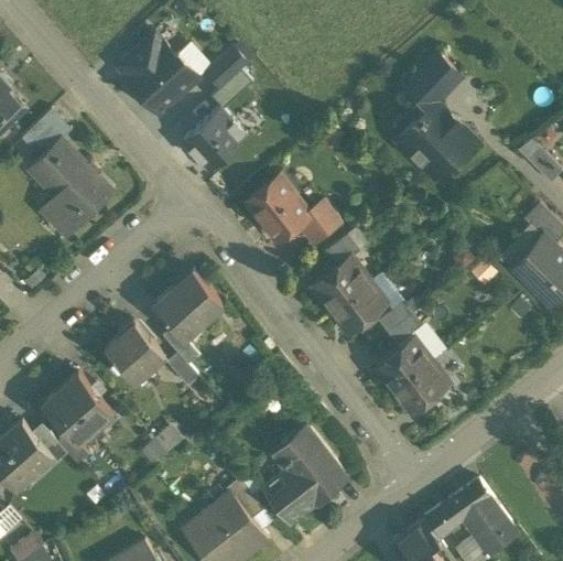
[(154,32),(116,65),(159,114),(198,78),(177,54),(175,56),(154,32)]
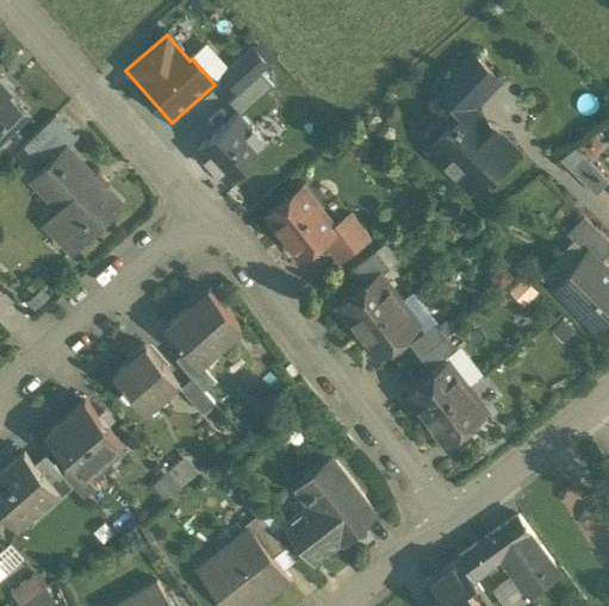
[(253,50),(222,77),(237,94),(260,74),(267,67),(253,50)]
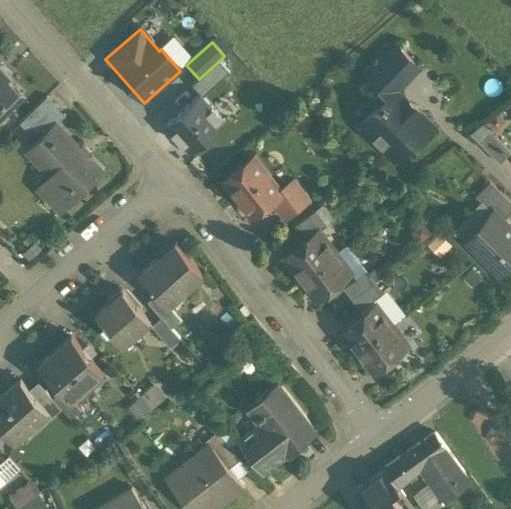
[(395,46),(366,76),(387,97),(389,99),(395,92),(418,69),(395,46)]
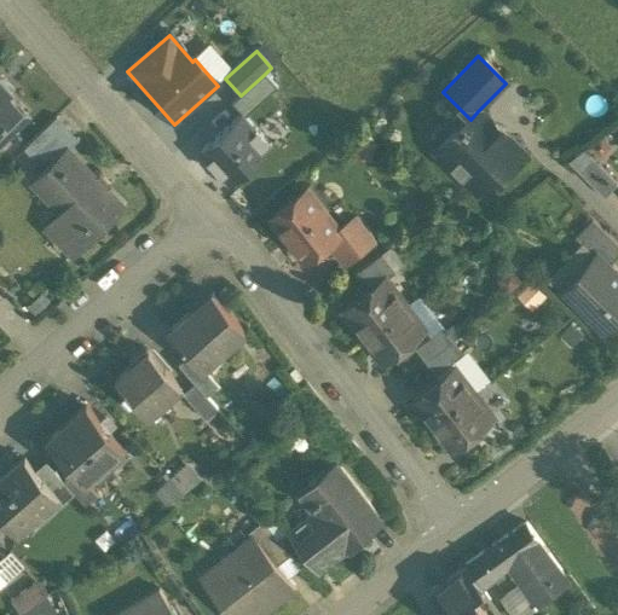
[(264,75),(241,96),(231,104),(244,119),(246,117),(276,90),(264,75)]
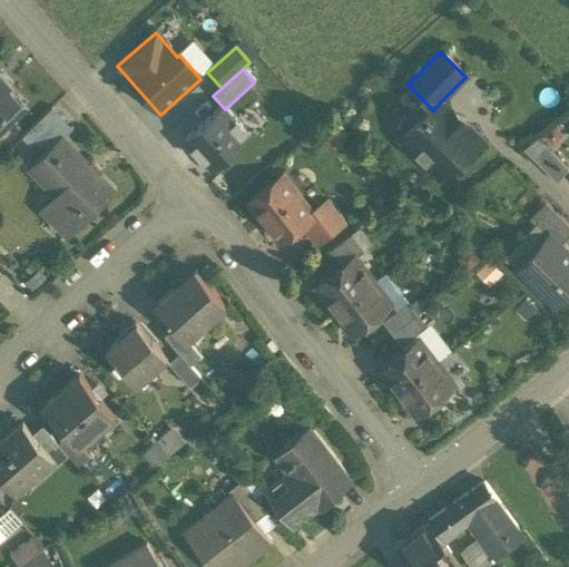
[(0,76),(0,130),(1,130),(5,129),(8,126),(9,121),(8,117),(21,104),(0,81),(0,76)]
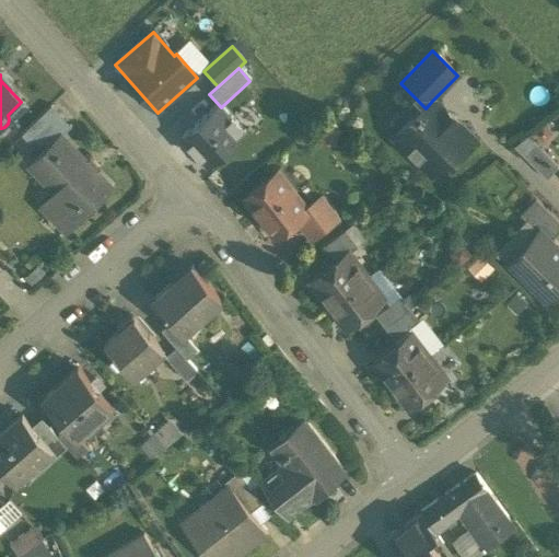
[(472,139),(432,101),(426,108),(423,106),(393,138),(404,149),(412,149),(419,154),(419,164),(430,175),(450,155),(452,159),(472,139)]
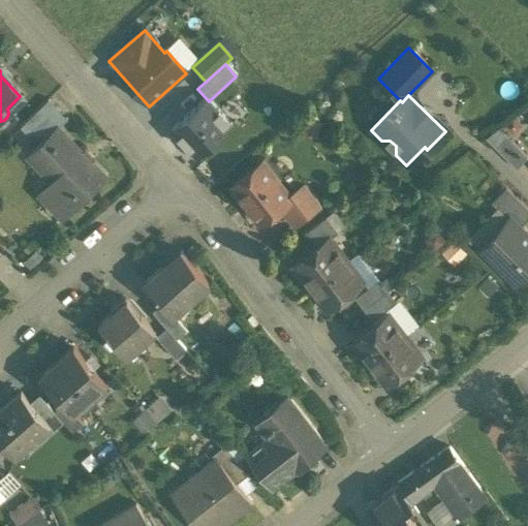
[(231,127),(206,98),(171,130),(195,158),(231,127)]
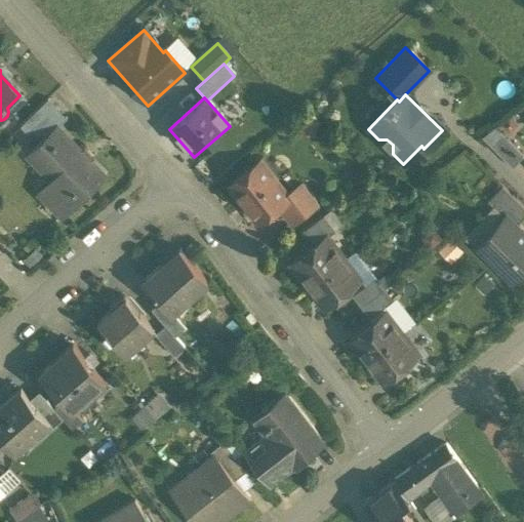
[(47,99),(26,121),(32,128),(40,136),(44,139),(56,127),(57,128),(67,119),(65,118),(64,119),(47,103),(48,102),(47,99)]
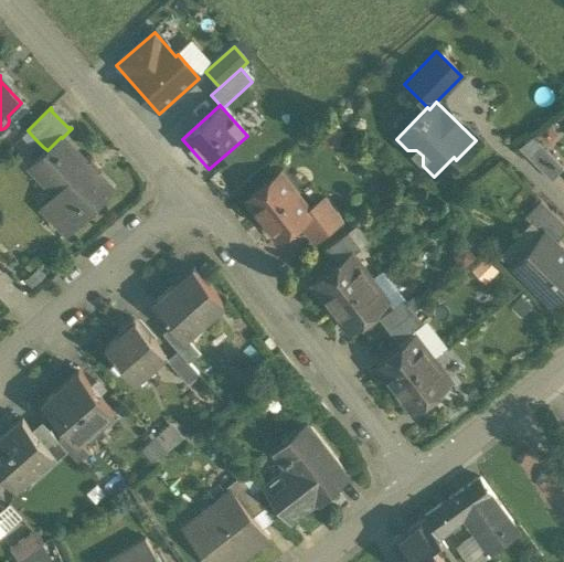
[(62,138),(61,137),(48,150),(29,168),(63,202),(49,215),(66,234),(112,190),(62,138)]
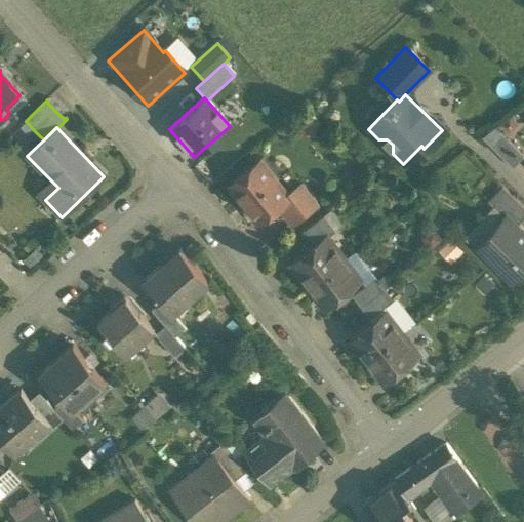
[(523,158),(499,134),(488,147),(512,169),(523,158)]
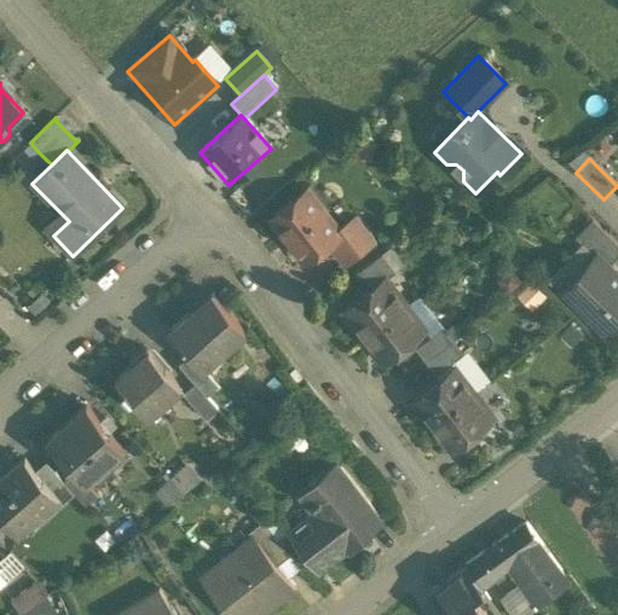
[(336,233),(305,193),(271,220),(304,262),(327,244),(338,236),(336,233)]
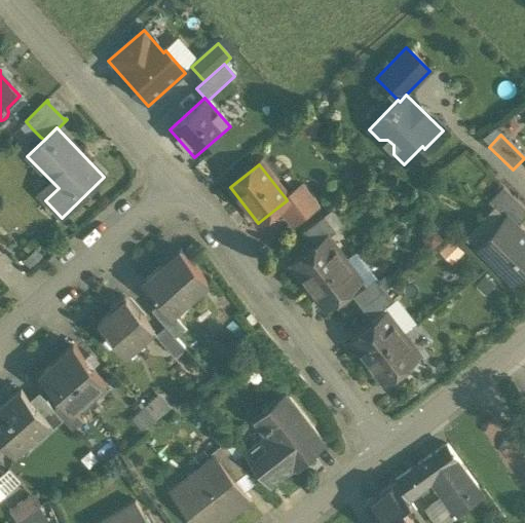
[(317,206),(302,186),(286,198),(287,200),(277,208),(292,226),(317,206)]
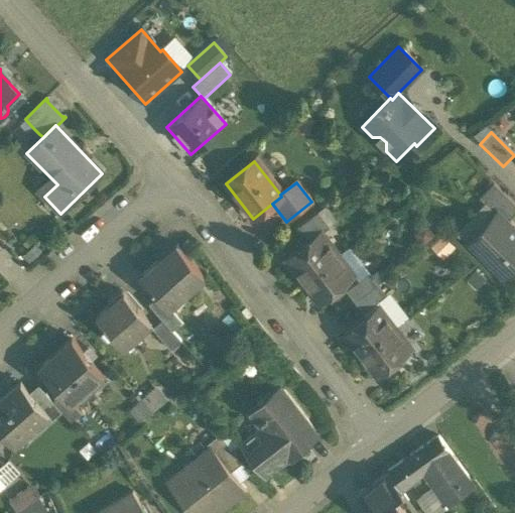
[(514,214),(514,207),(493,185),(479,200),(495,216),(496,215),(506,224),(514,214)]
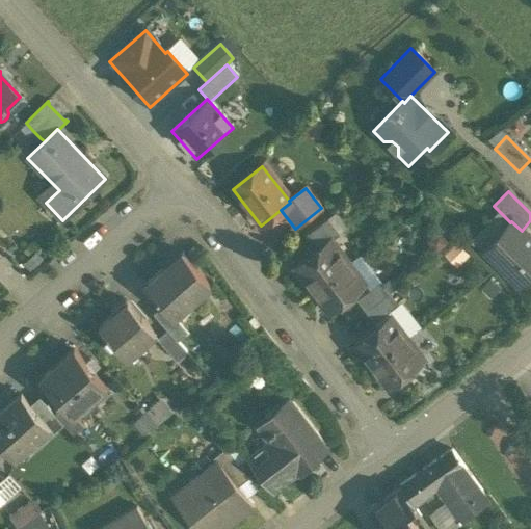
[(327,219),(308,235),(316,246),(329,236),(336,241),(339,235),(327,219)]
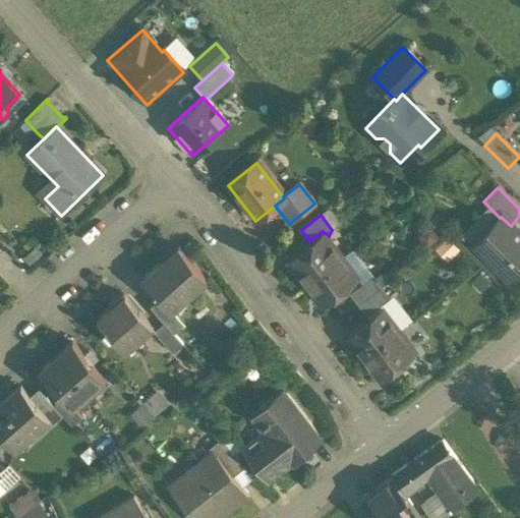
[(500,218),(472,246),(507,279),(519,266),(519,234),(511,226),(501,217),(500,218)]
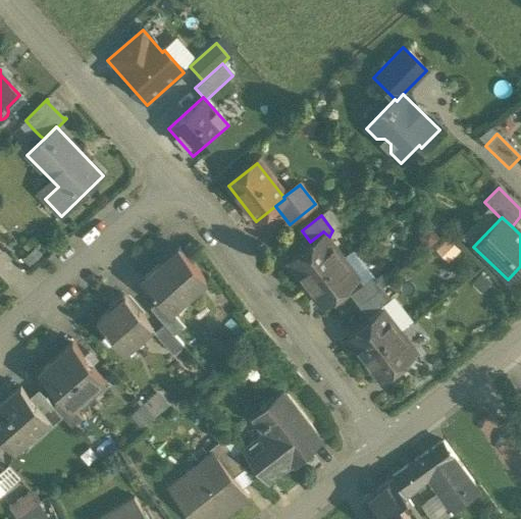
[(310,242),(284,263),(303,288),(306,286),(344,257),(329,237),(323,231),(310,242)]
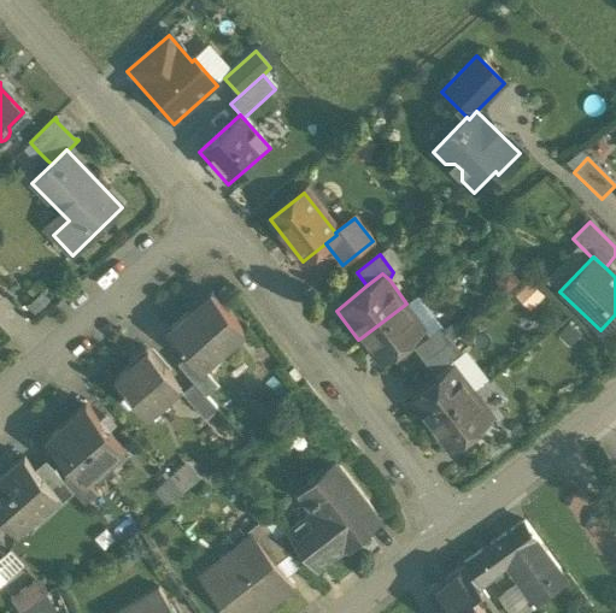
[(188,354),(201,367),(203,366),(245,330),(213,295),(170,332),(188,354)]
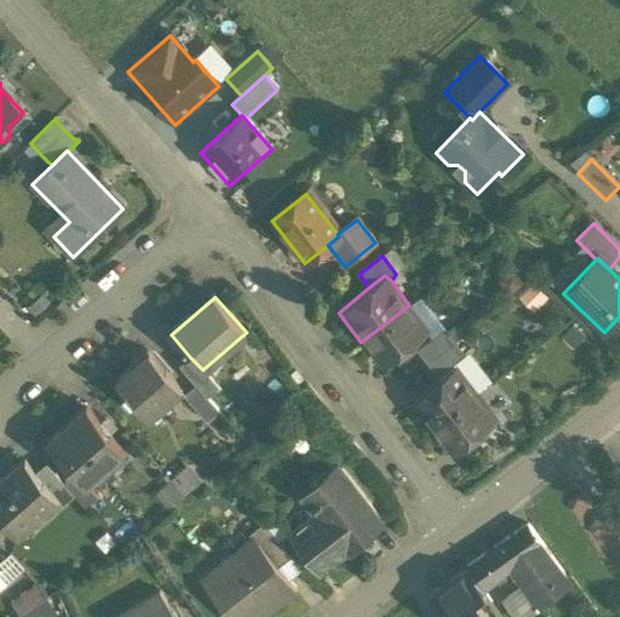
[(364,340),(360,342),(381,367),(381,369),(430,332),(409,306),(364,340)]
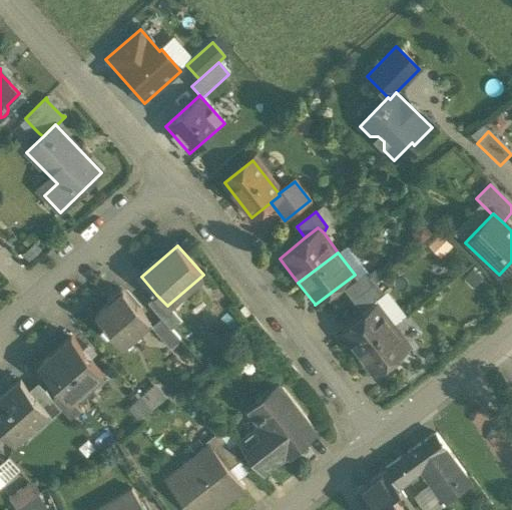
[(366,274),(344,291),(352,302),(374,285),(366,274)]
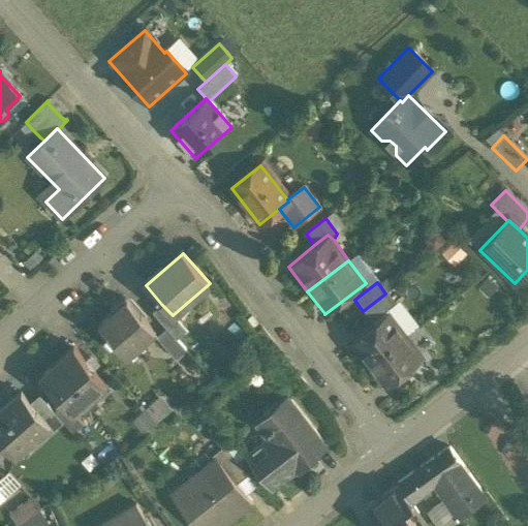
[(385,294),(363,311),(372,322),(395,305),(385,294)]
